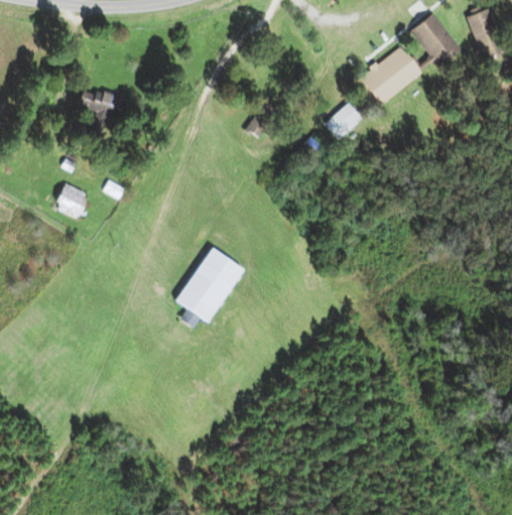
[(478,54),(501,46),(488,5),(464,13),(478,54)]
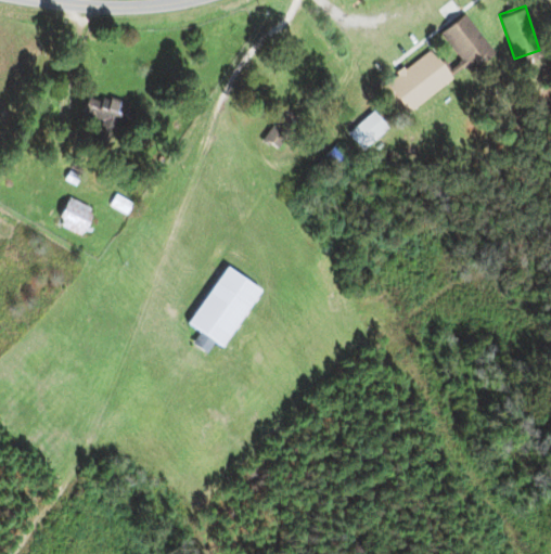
[(441,33),(468,13),(497,53),(471,73),(441,33)]
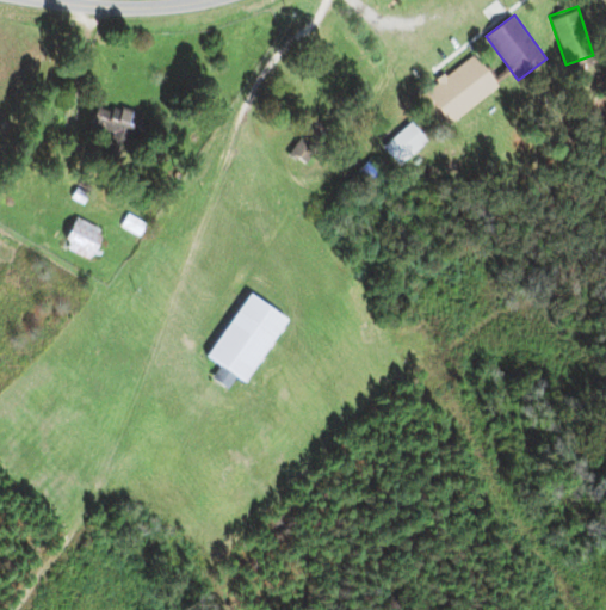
[(425,90),(474,53),(500,86),(450,123),(425,90)]
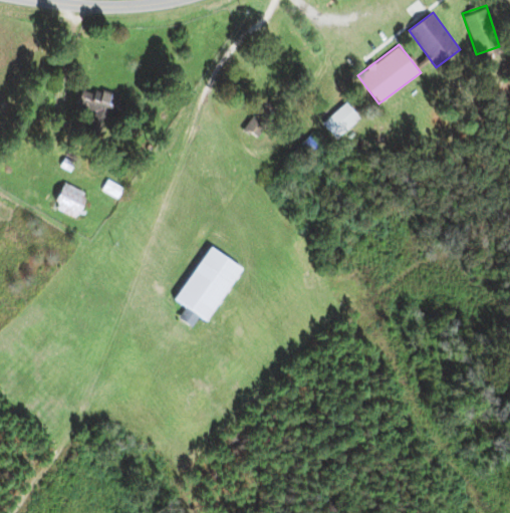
[(78,105),(104,113),(110,95),(84,87),(78,105)]
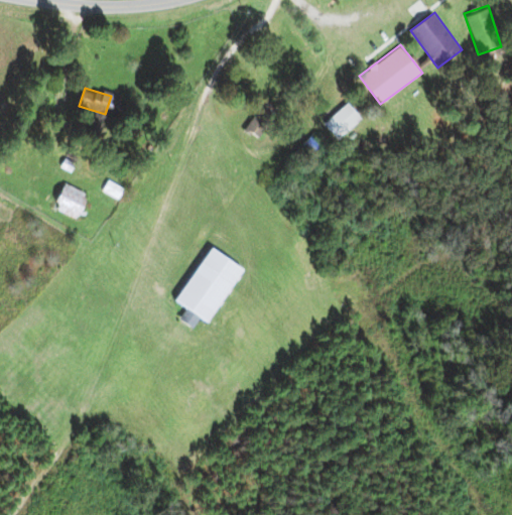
[(364,118),(349,102),(326,123),(341,139),(364,118)]
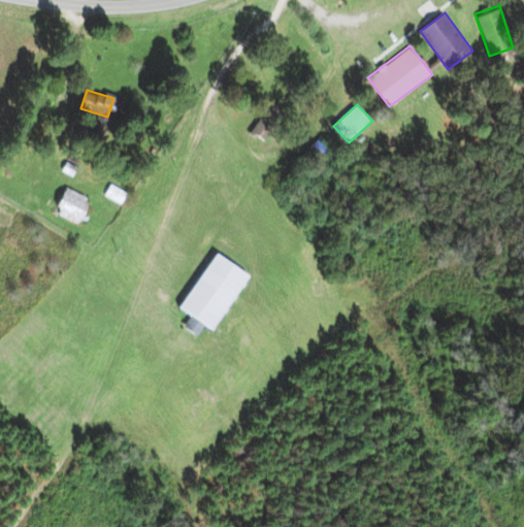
[(92,199),(68,186),(55,210),(79,224),(92,199)]
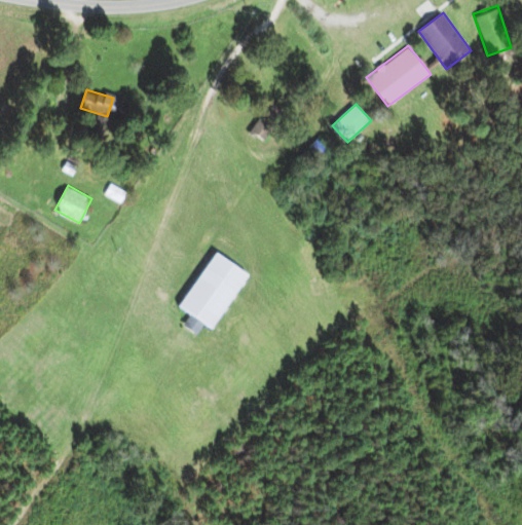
[(181,306),(192,313),(185,326),(198,334),(204,324),(213,329),(249,273),(215,252),(181,306)]
